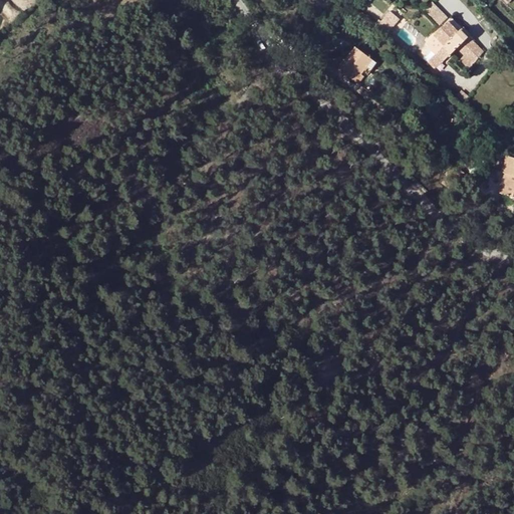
[(441,24),(449,16),(433,0),(425,8),(441,24)]
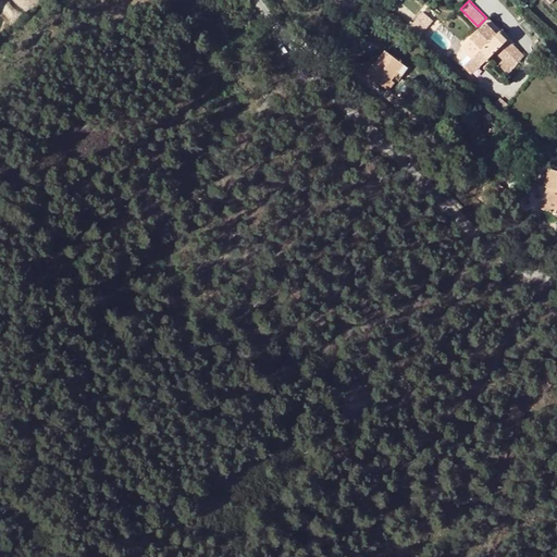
[(422,13),(413,24),(422,33),(432,22),(422,13)]
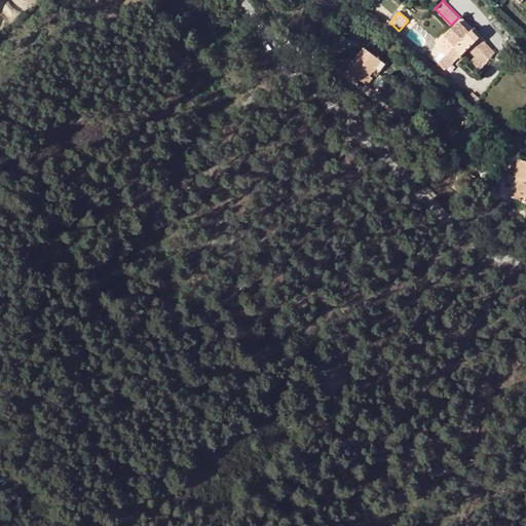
[(462,20),(459,23),(468,33),(473,30),(462,20)]
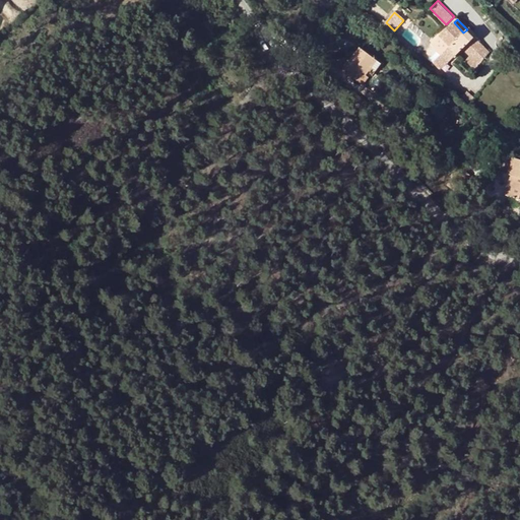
[(386,22),(382,27),(390,36),(394,30),(386,22)]
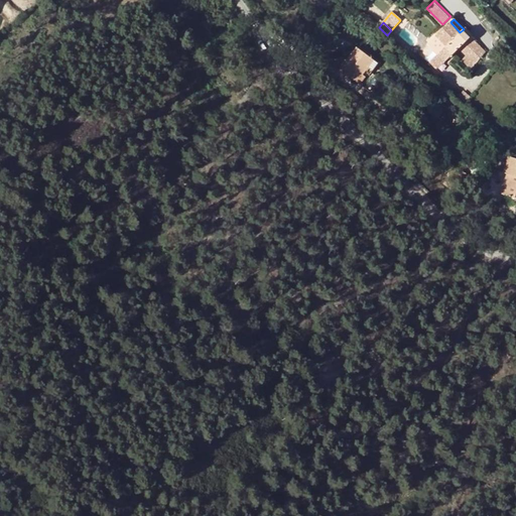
[(450,22),(435,35),(446,46),(437,54),(444,61),(470,36),(464,29),(460,32),(450,22)]
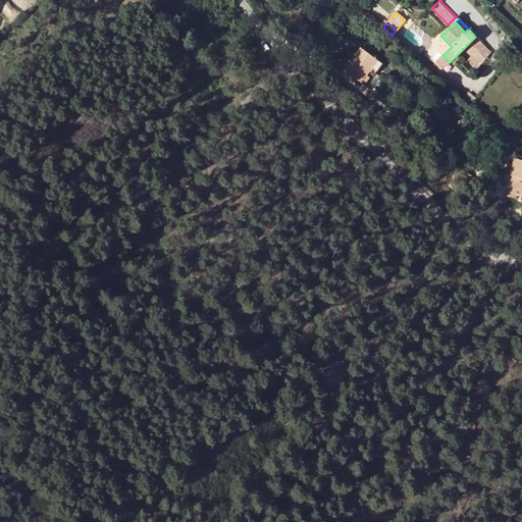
[(344,72),(361,84),(366,76),(377,61),(361,49),(344,72)]
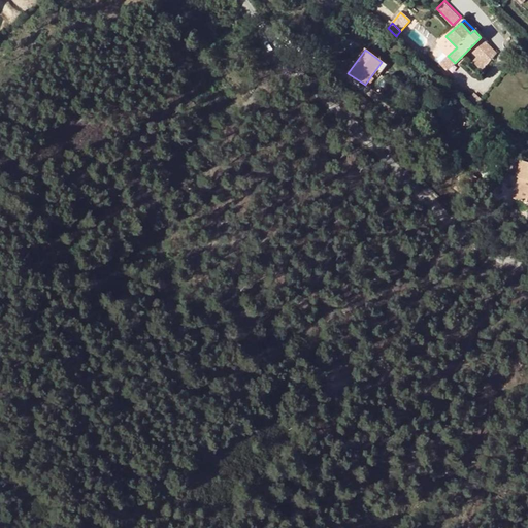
[(374,79),(370,77),(365,85),(368,88),(374,79)]
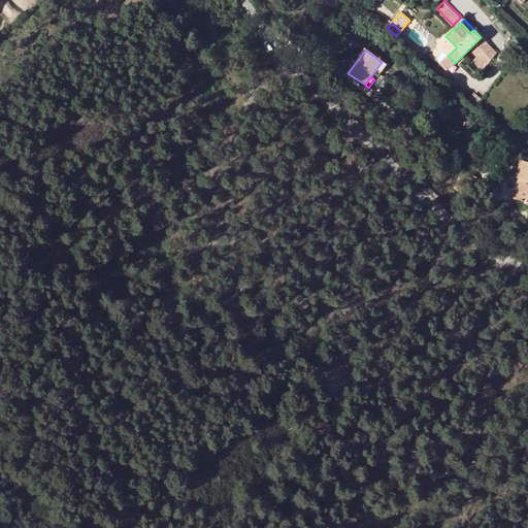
[(128,158),(123,165),(128,168),(133,161),(128,158)]
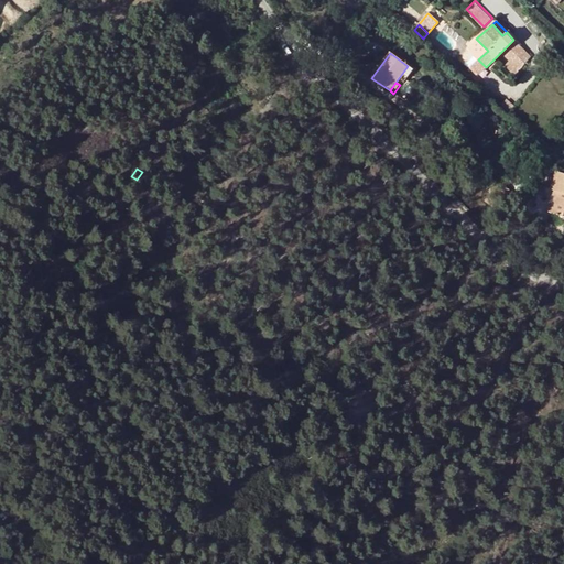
[(563,174),(555,172),(550,188),(553,190),(557,191),(551,212),(563,216),(563,214),(563,174)]
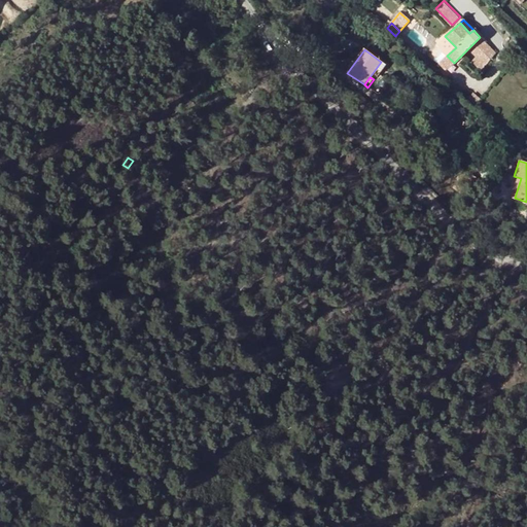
[(472,176),(464,173),(461,181),(468,184),(472,176)]
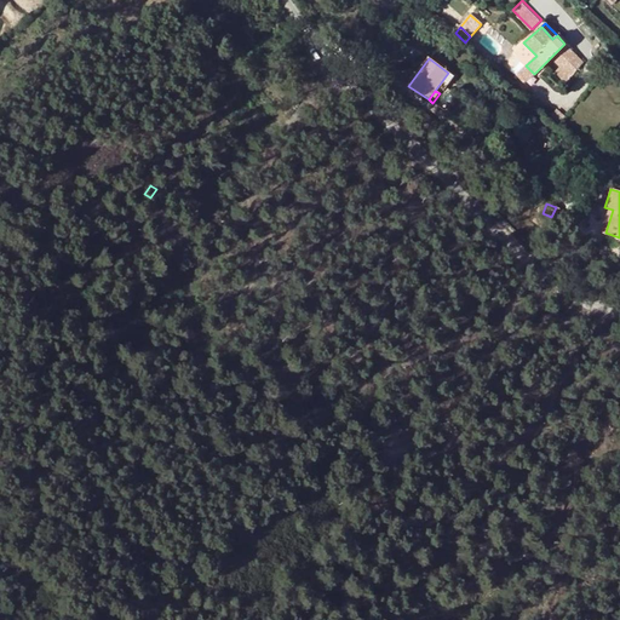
[(601,231),(606,233),(613,210),(608,208),(601,231)]
